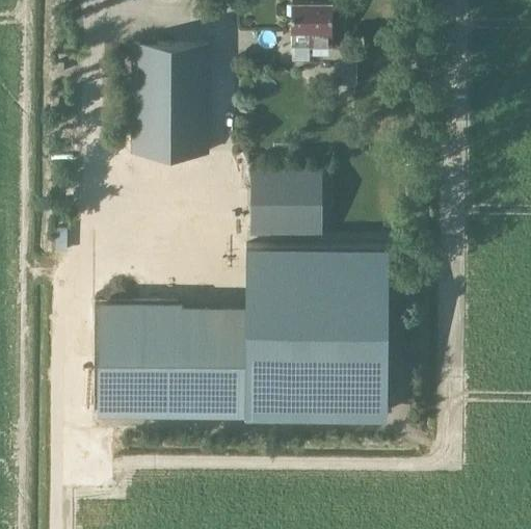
[(332,4),(292,4),(292,62),(310,62),(310,48),(332,48),(332,38),(344,38),(344,5),(332,5),(332,4)]
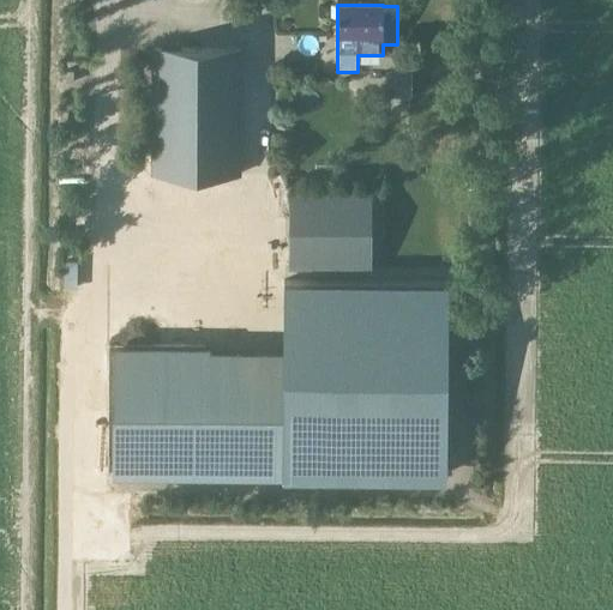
[(240,179),(240,52),(154,52),(152,177),(240,179)]
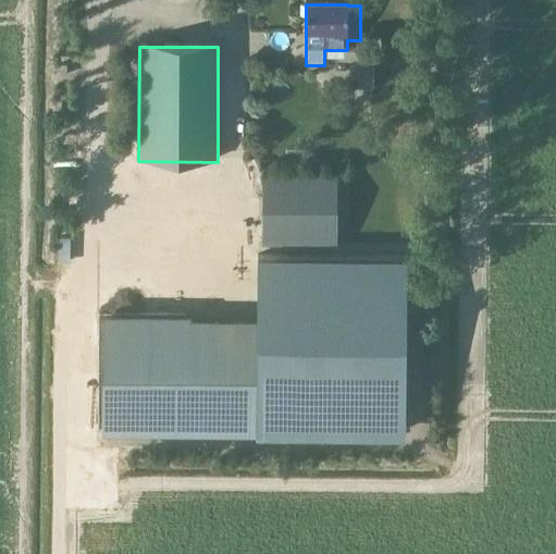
[(263,246),(336,246),(336,177),(262,177),(263,246)]
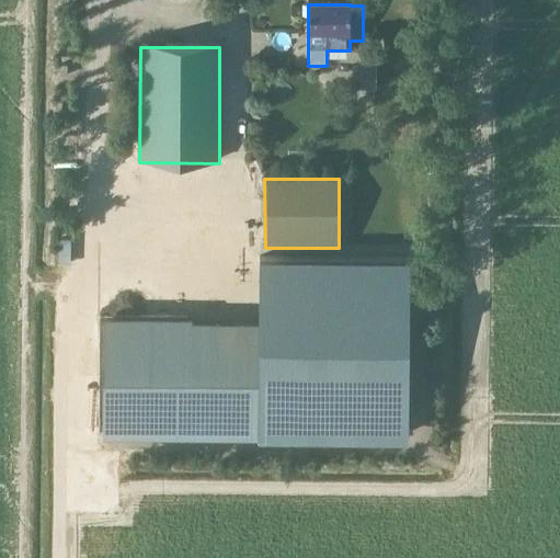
[(259,325),(103,322),(103,433),(259,435),(259,325)]
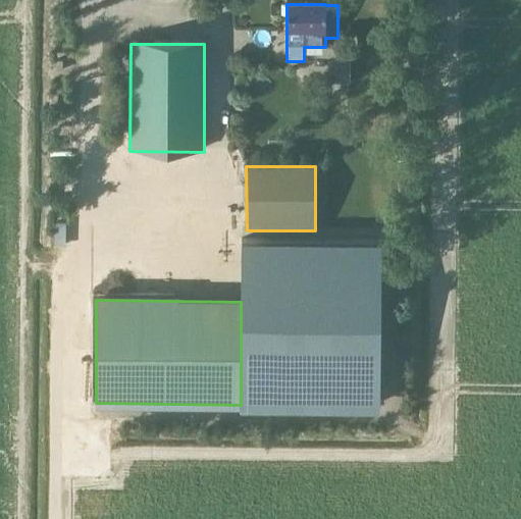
[(241,405),(379,406),(380,303),(241,302),(241,405)]
